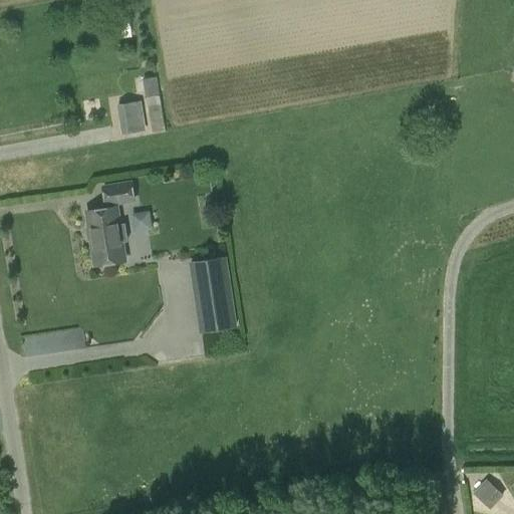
[(153,126),(165,125),(159,76),(147,77),(153,126)]
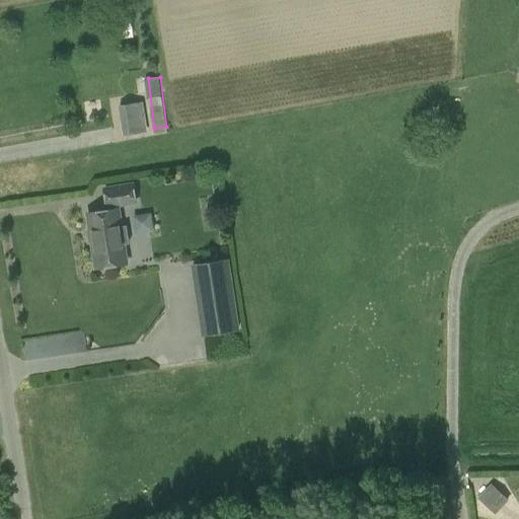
[(123,135),(147,132),(143,101),(119,105),(123,135)]
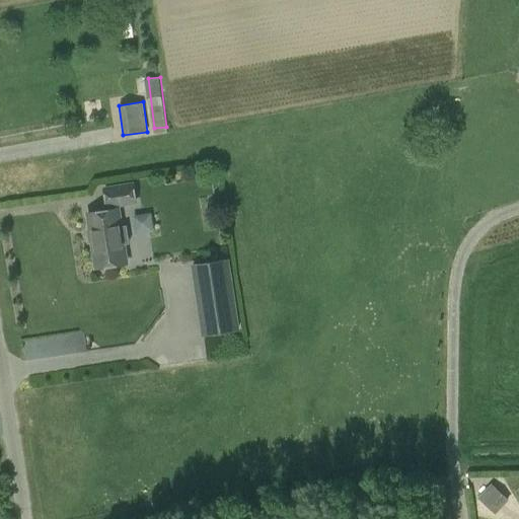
[(106,210),(88,213),(96,268),(126,264),(124,249),(134,247),(130,222),(120,224),(118,208),(137,205),(134,182),(102,188),(106,210)]
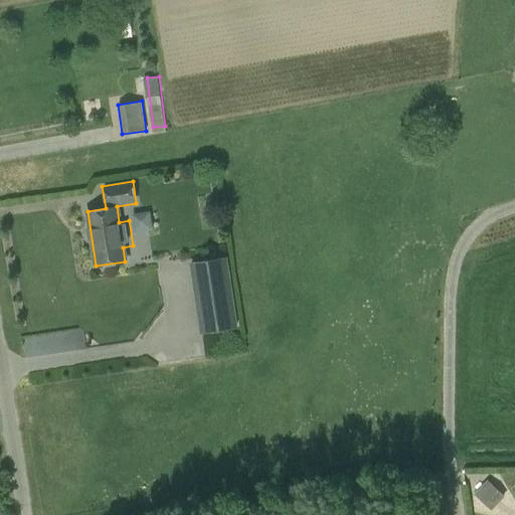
[(136,230),(155,228),(152,210),(134,212),(136,230)]
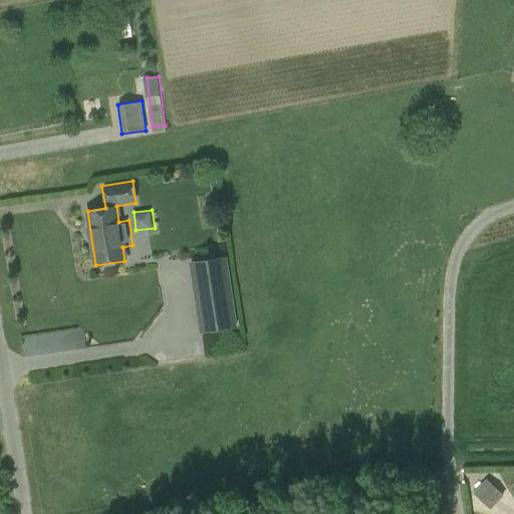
[(224,257),(190,262),(201,331),(235,326),(224,257)]
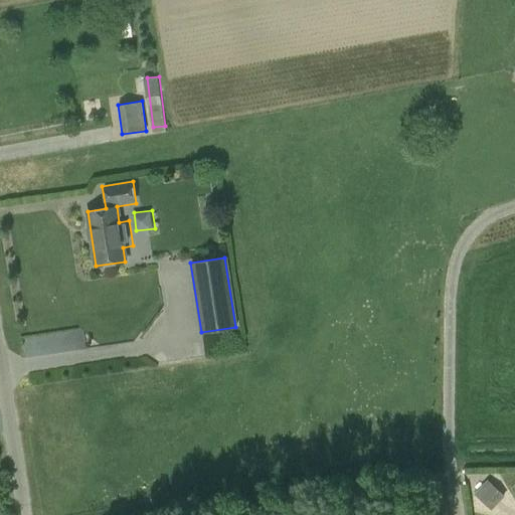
[(494,483),(481,496),(493,508),(506,495),(494,483)]
